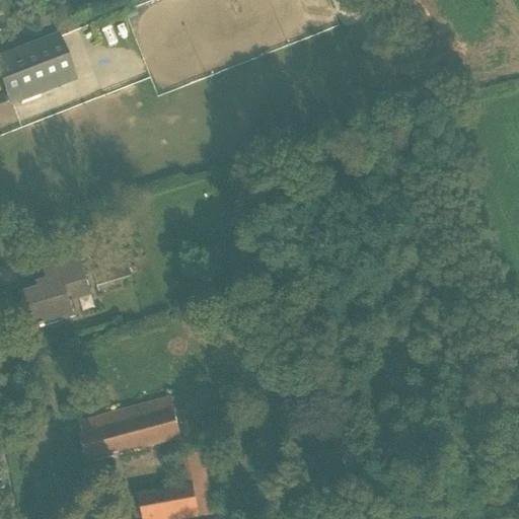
[(127,20),(138,16),(135,9),(125,13),(127,20)]
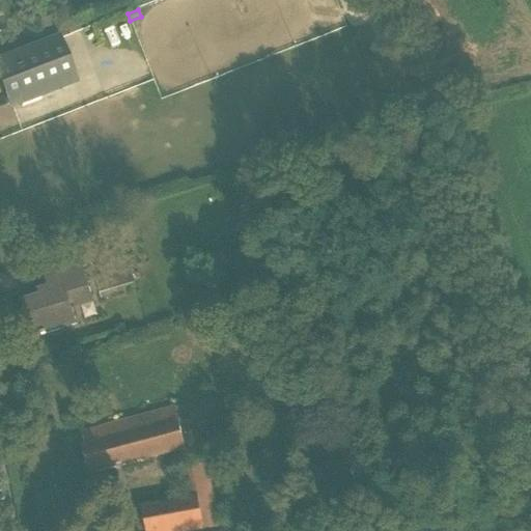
[(61,38),(14,57),(0,61),(0,80),(10,106),(77,80),(61,38)]
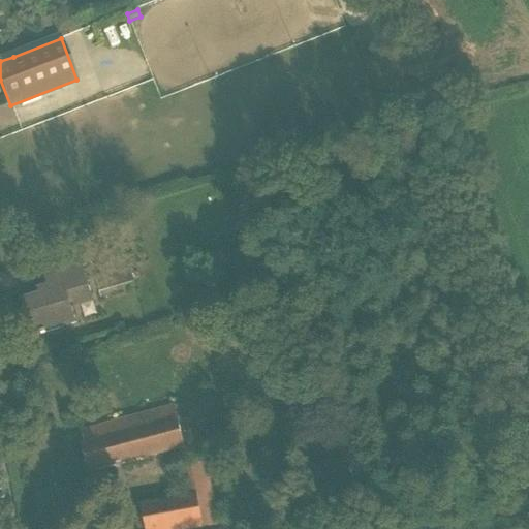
[(25,315),(20,317),(26,339),(76,323),(71,310),(70,305),(92,298),(81,258),(41,270),(49,292),(21,301),(25,315)]
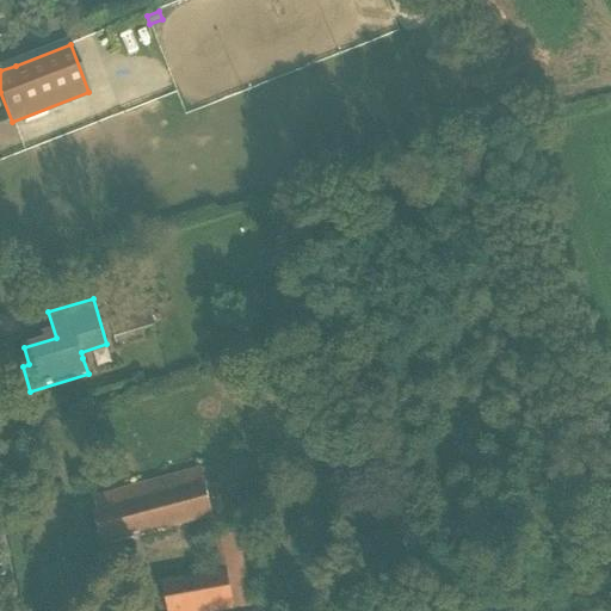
[(110,319),(117,344),(158,333),(149,308),(110,319)]
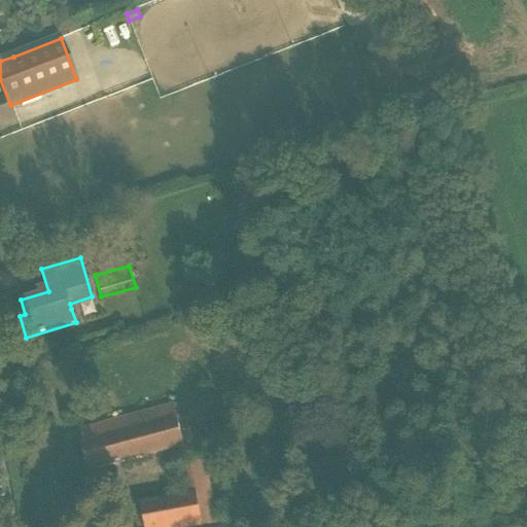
[(89,471),(184,446),(173,405),(81,429),(85,443),(80,444),(89,471)]
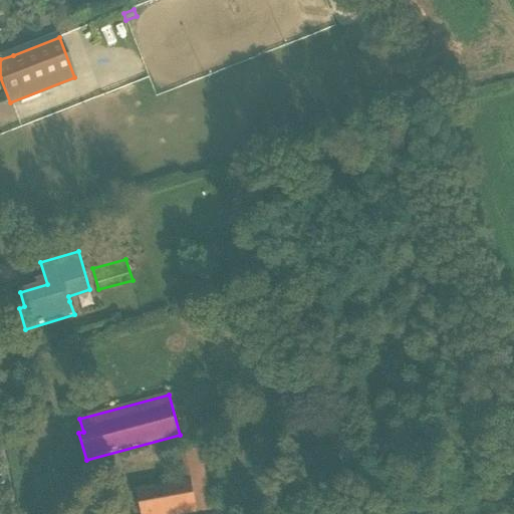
[(188,481),(137,492),(141,513),(186,513),(212,509),(206,478),(188,481)]
